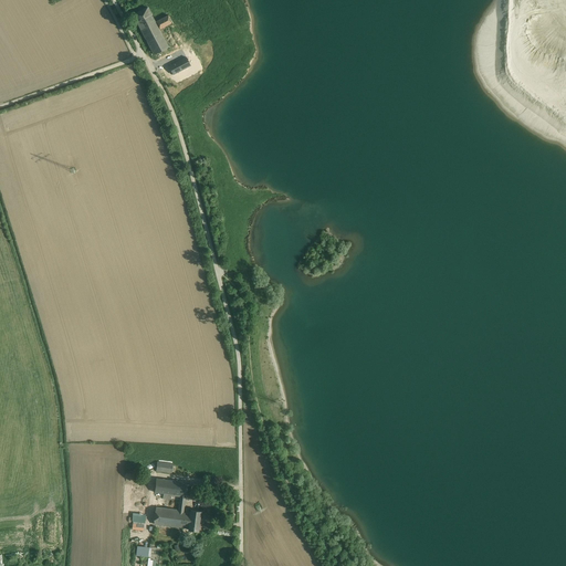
[(140,30),(155,22),(148,8),(133,14),(140,30)]
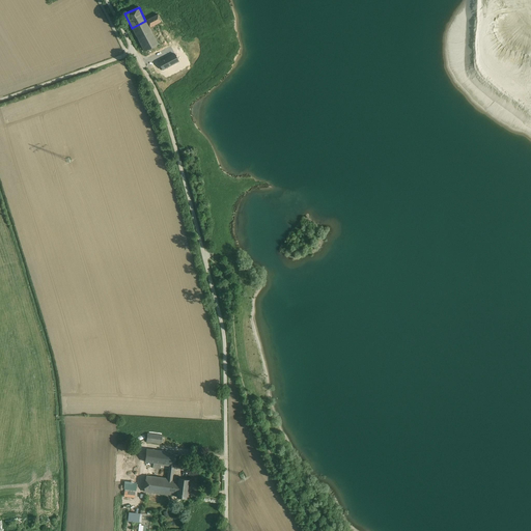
[(176,7),(170,10),(182,32),(188,29),(176,7)]
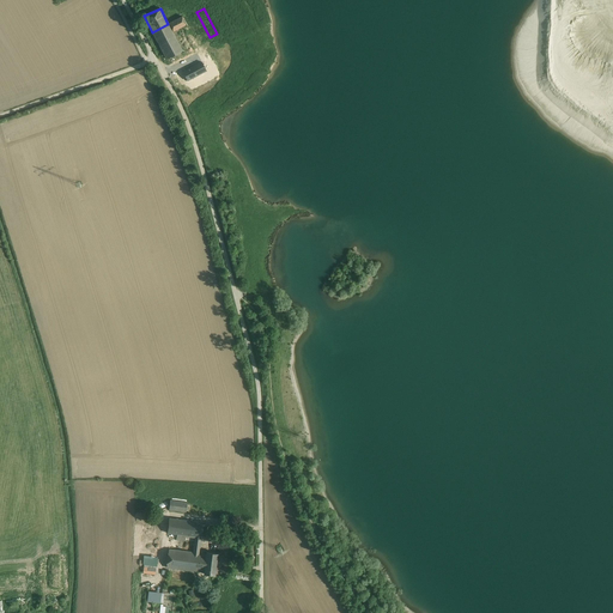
[(168,24),(152,32),(167,60),(182,52),(171,31),(186,24),(196,44),(205,40),(210,37),(196,12),(183,18),(182,17),(168,24)]
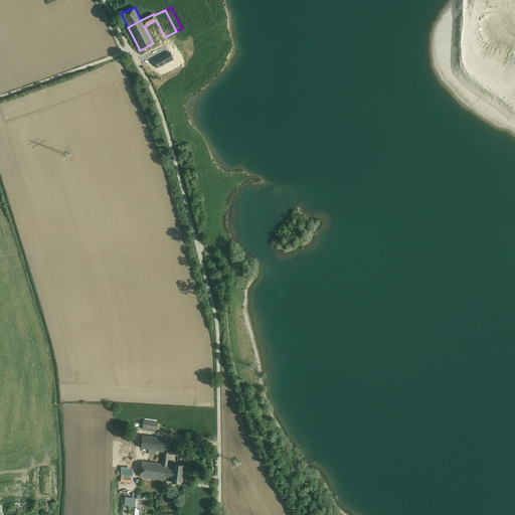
[(169,52),(154,60),(158,67),(173,59),(169,52)]
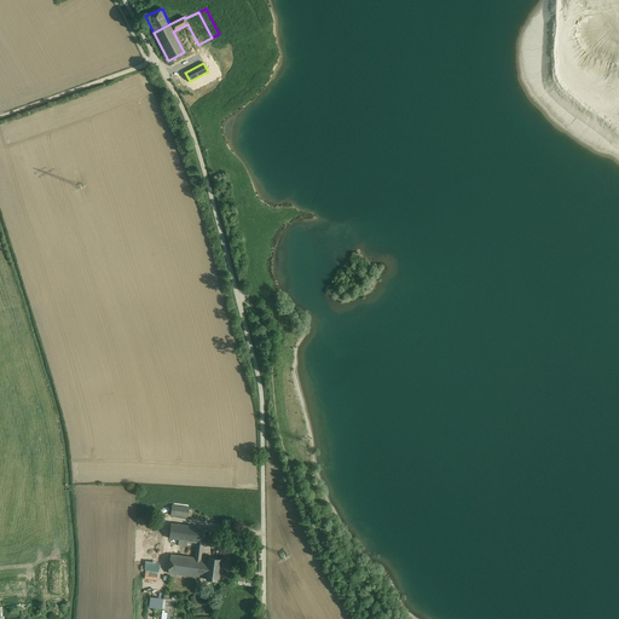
[(208,71),(190,81),(192,87),(212,77),(208,71)]
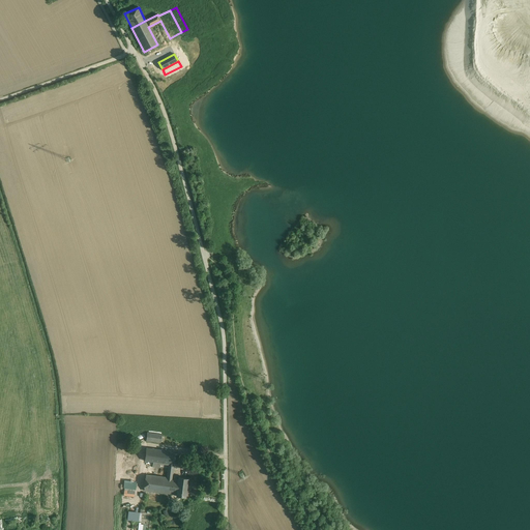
[(148,433),(146,441),(162,443),(163,434),(148,432),(148,433)]
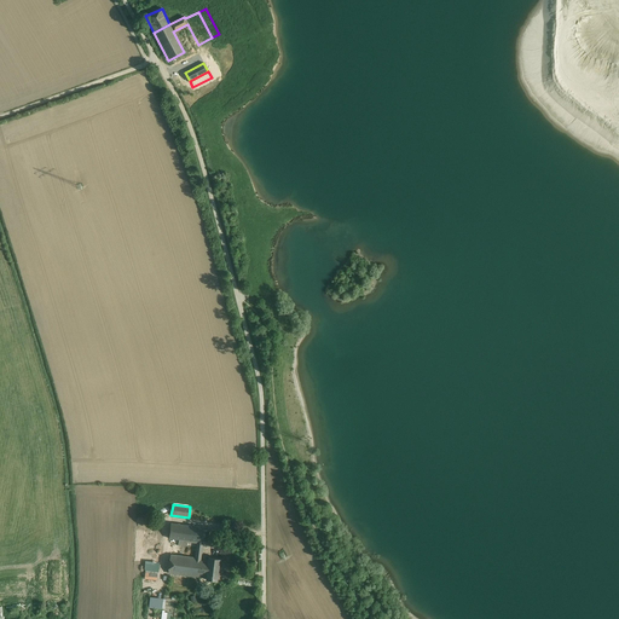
[(168,572),(200,577),(202,559),(206,527),(171,524),(169,538),(179,539),(178,545),(196,548),(195,559),(171,555),(168,572)]
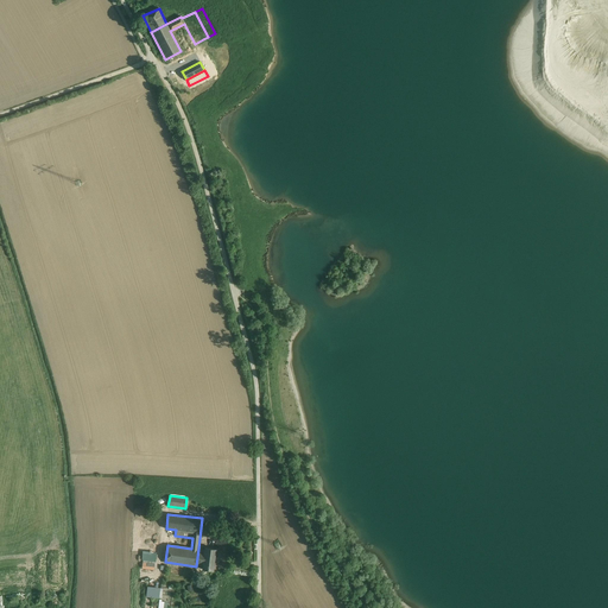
[(159,527),(147,525),(143,569),(144,569),(154,570),(159,527)]
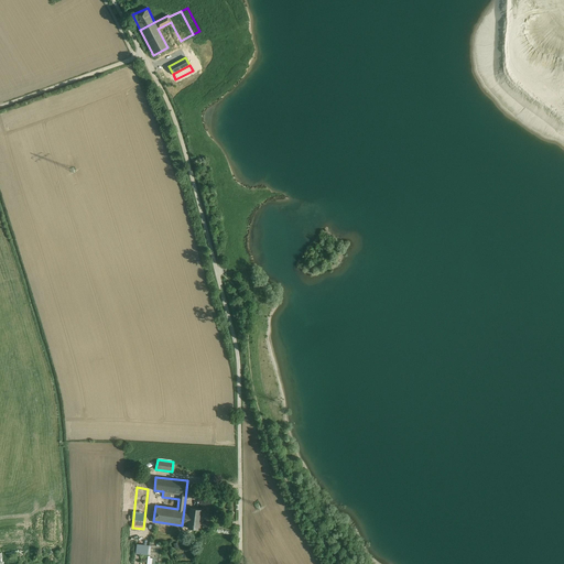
[(184,509),(182,525),(187,525),(187,528),(197,529),(199,510),(190,508),(190,510),(184,509)]
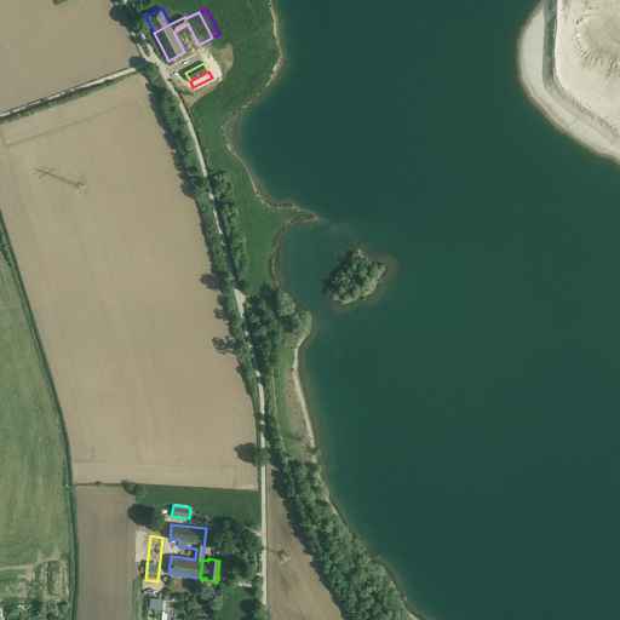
[(162,619),(166,593),(150,592),(148,619),(155,619),(162,619)]
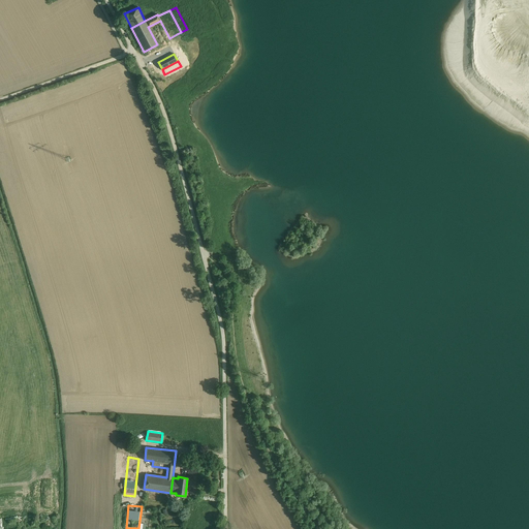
All buildings are outlined.
